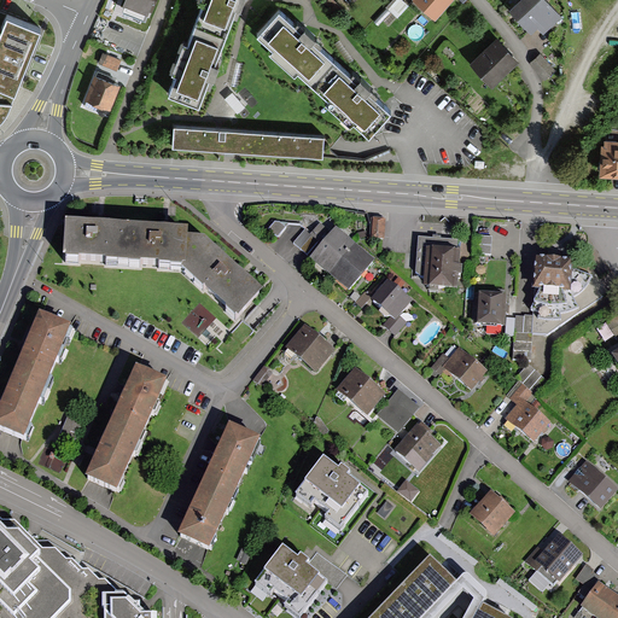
[(204,0),(167,98),(199,110),(240,0),(204,0)]
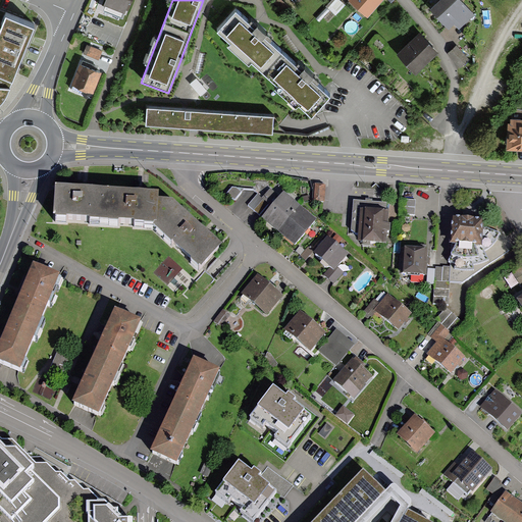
[(280,0),(279,0),(274,5),(278,9),(285,4),(280,0)]
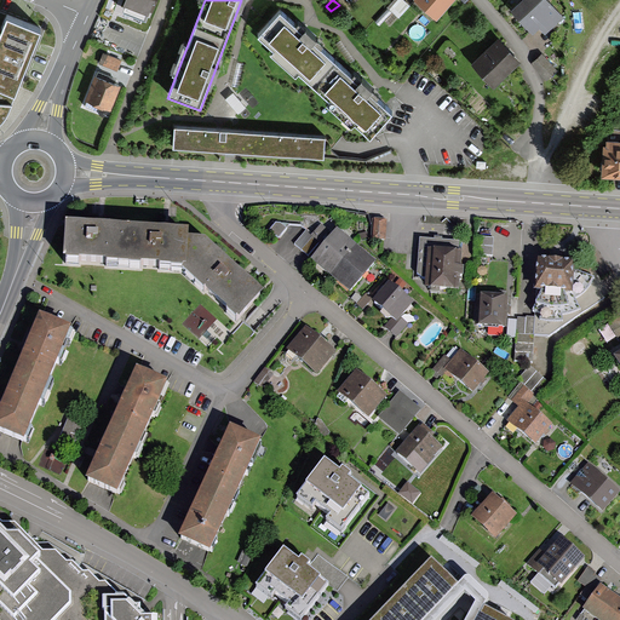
[(407,6),(400,0),(399,0),(390,11),(397,18),(407,6)]
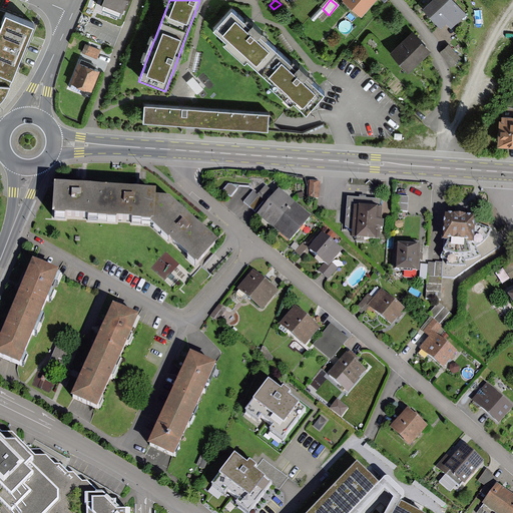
[(345,0),(345,1),(362,15),(374,0),(345,0)]
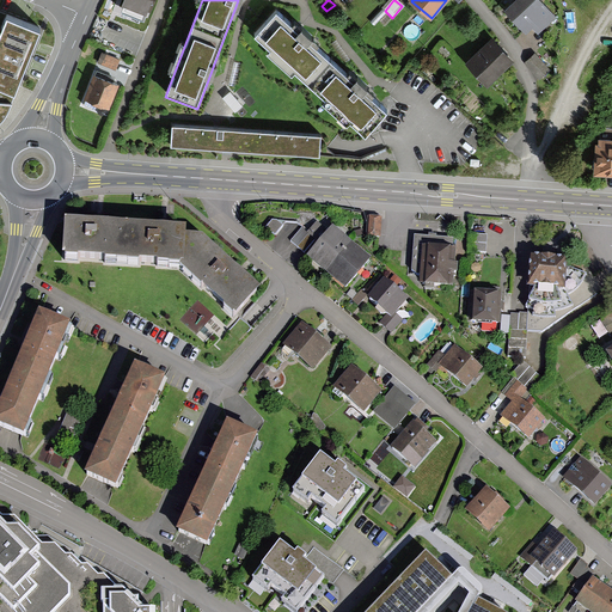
[(536,0),(522,0),(510,12),(527,30),(532,25),(539,32),(554,19),(536,0)]
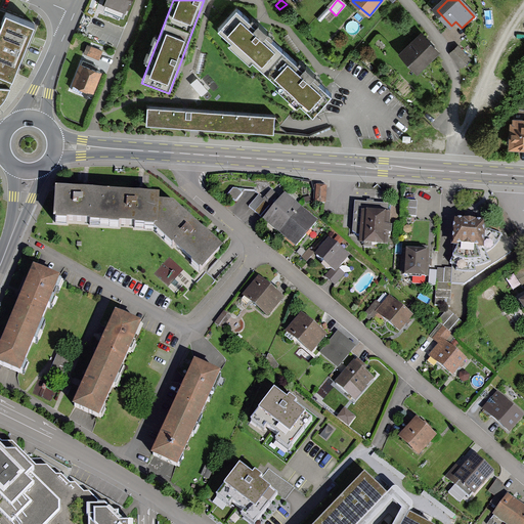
[(256,30),(236,12),(218,34),(231,45),(229,48),(250,68),(253,63),(279,88),(275,91),(298,111),(300,107),(312,121),(332,98),(313,82),(316,79),(306,71),(303,73),(266,39),(268,37),(258,28),(256,30)]
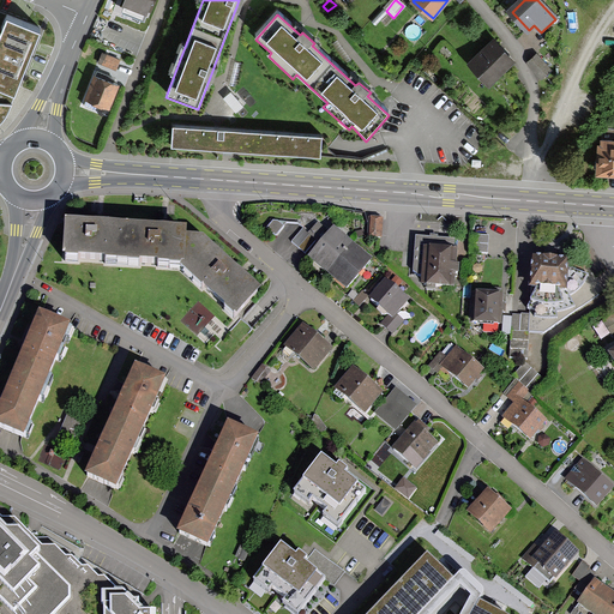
[(38,29),(8,17),(0,35),(0,116),(5,112),(11,100),(38,29)]
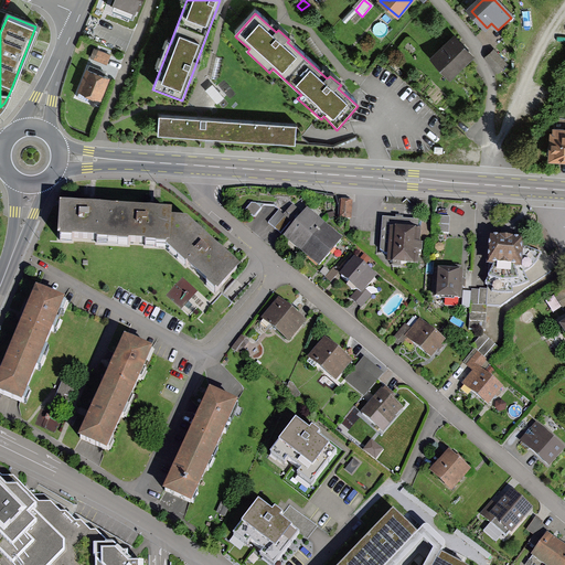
[(456,39),(434,59),(451,77),(472,56),(456,39)]
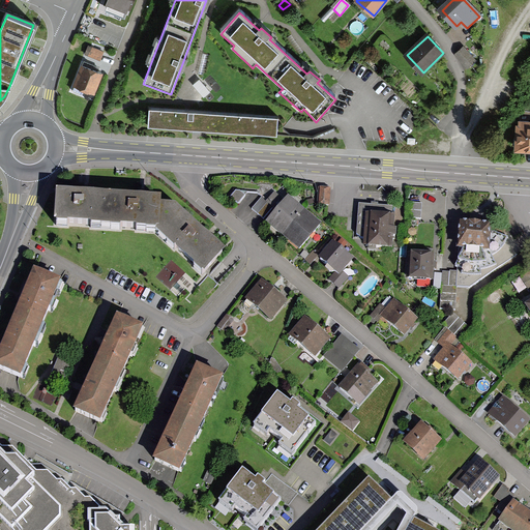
[(86,55),(99,61),(102,54),(89,48),(86,55)]
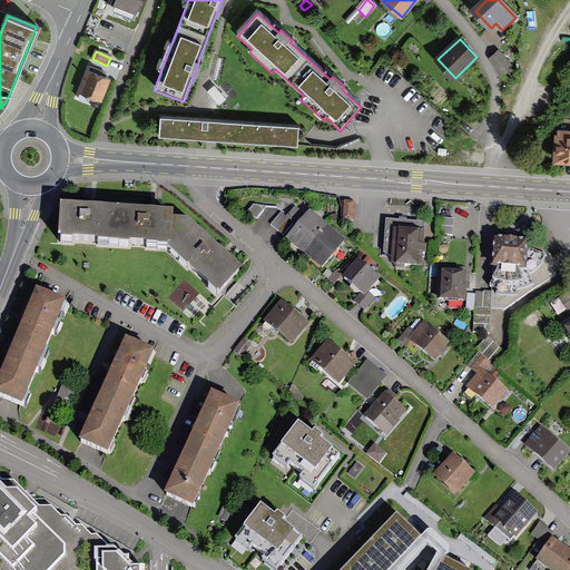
[(89,72),(81,92),(102,100),(109,80),(89,72)]
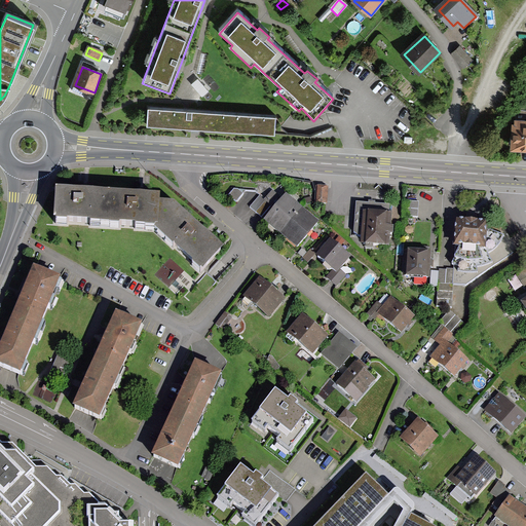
[(517,113),(514,149),(525,149),(525,104),(521,104),(520,114),(517,113)]
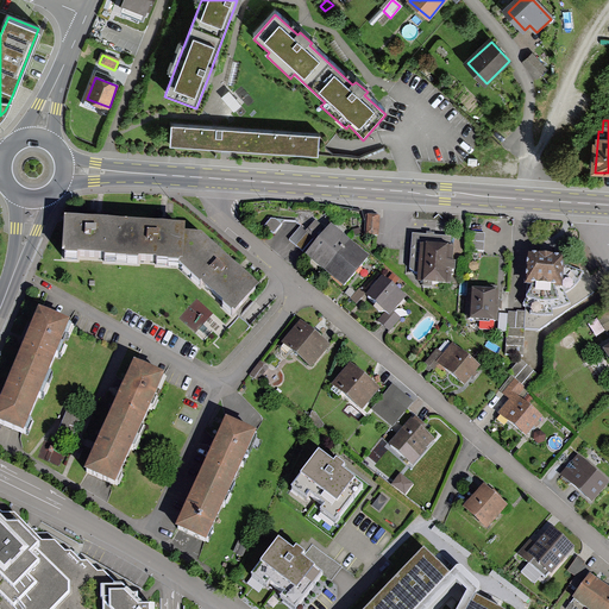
[(318,158),(319,137),(170,126),(169,149),(318,158)]
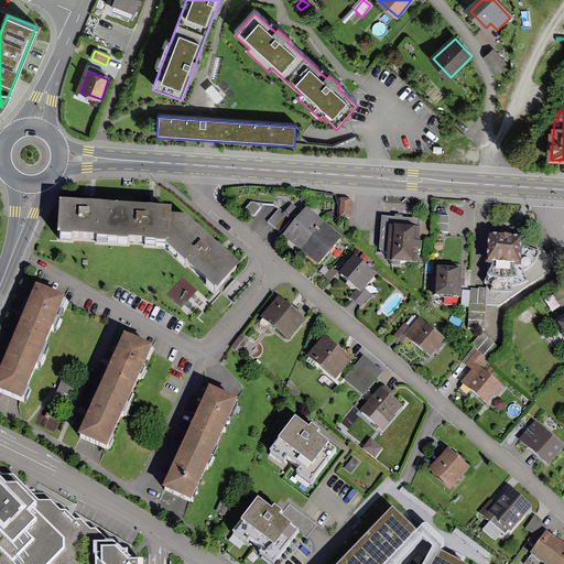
[(185,206),(63,202),(64,243),(169,250),(218,294),(246,263),(185,206)]
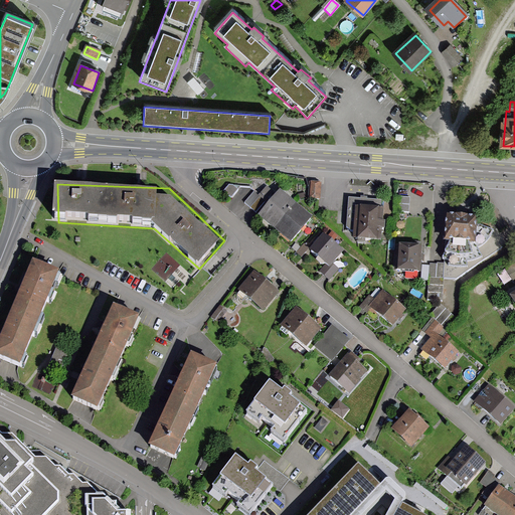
[(276,193),(267,185),(259,194),(268,202),(276,193)]
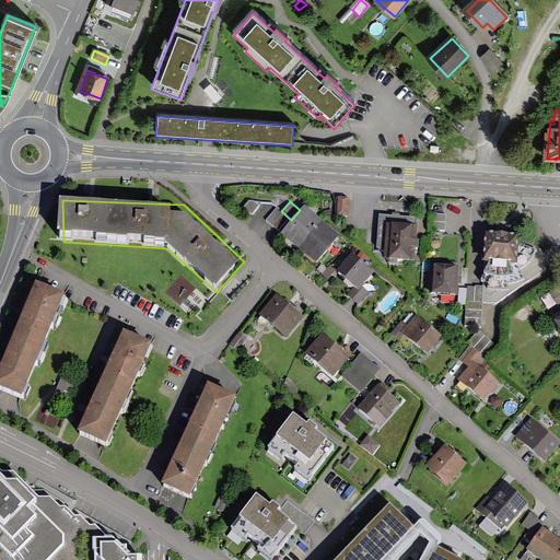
[(348,202),(338,201),(337,218),(347,218),(348,202)]
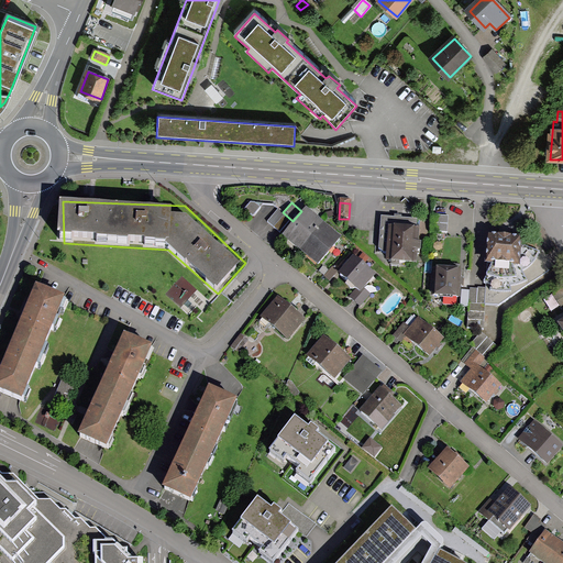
[(244,211),(253,219),(261,210),(255,206),(250,206),(244,211)]
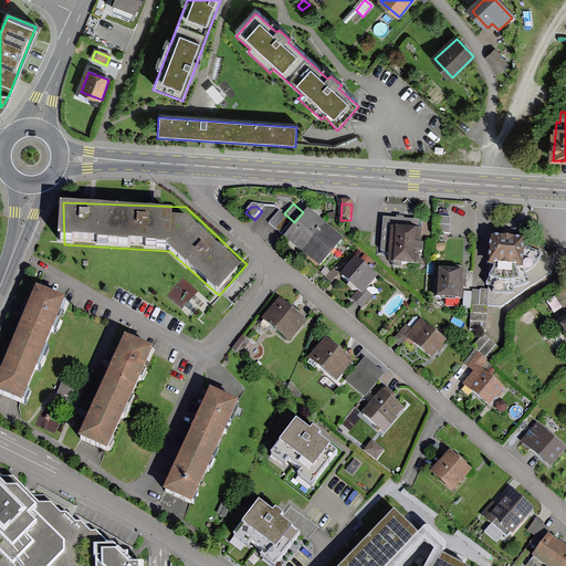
[(343,237),(307,207),(303,212),(294,222),(284,234),(320,264),(343,237)]
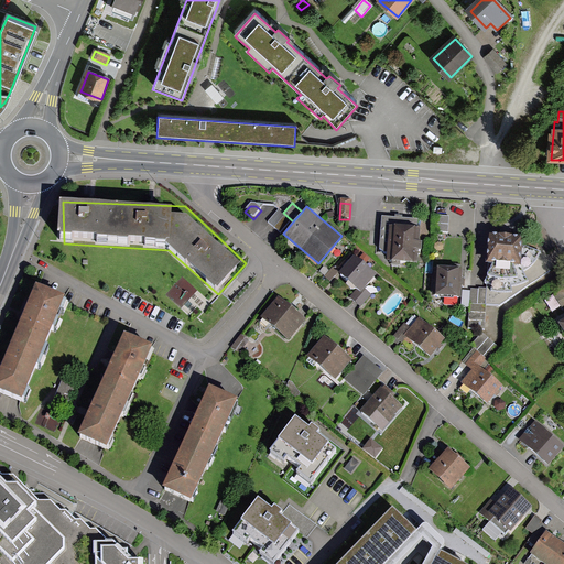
[(283,213),(278,208),(268,221),(283,234),(293,221),(283,213)]
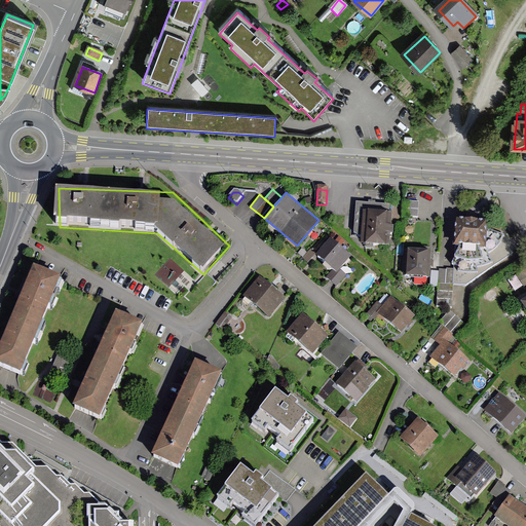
[(389,209),(355,207),(355,212),(351,212),(349,237),(365,251),(390,252),(391,221),(388,220),(389,209)]
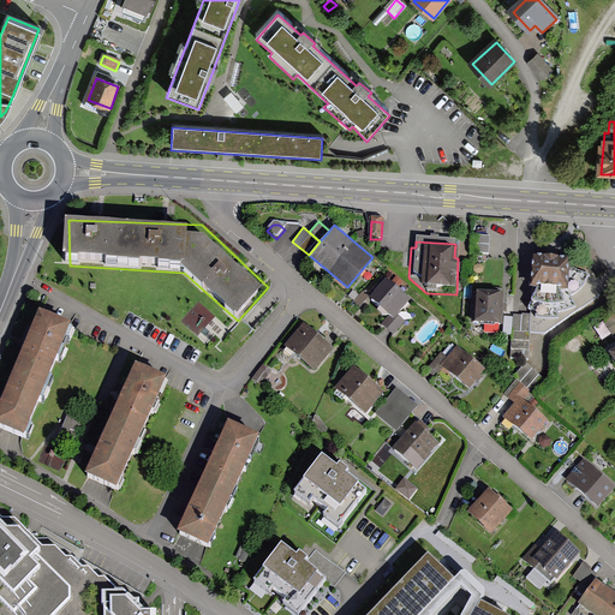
[(568,268),(535,267),(530,334),(545,335),(559,324),(559,317),(567,316),(577,311),(571,300),(578,296),(585,288),(590,279),(568,268)]
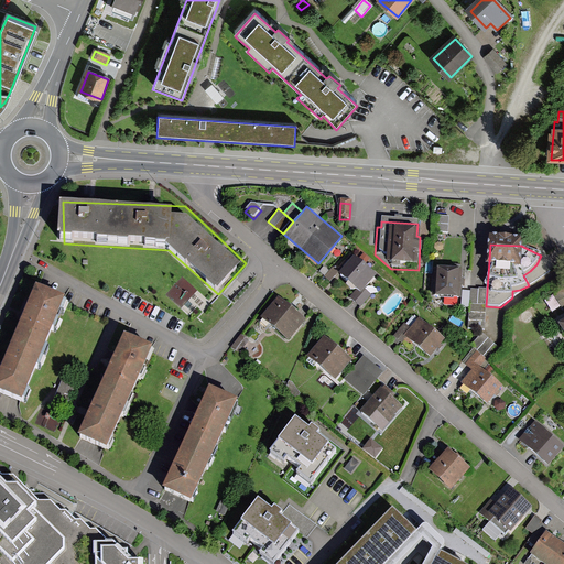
[(375,281),(354,262),(340,278),(358,293),(351,301),(361,308),(372,297),(366,291),(375,281)]
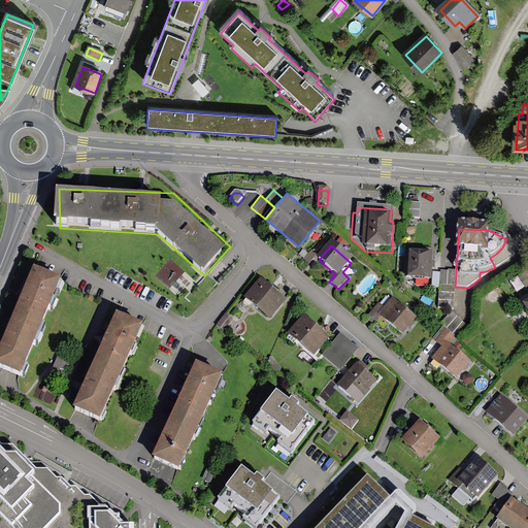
[(314,252),(304,263),(310,268),(320,257),(314,252)]
